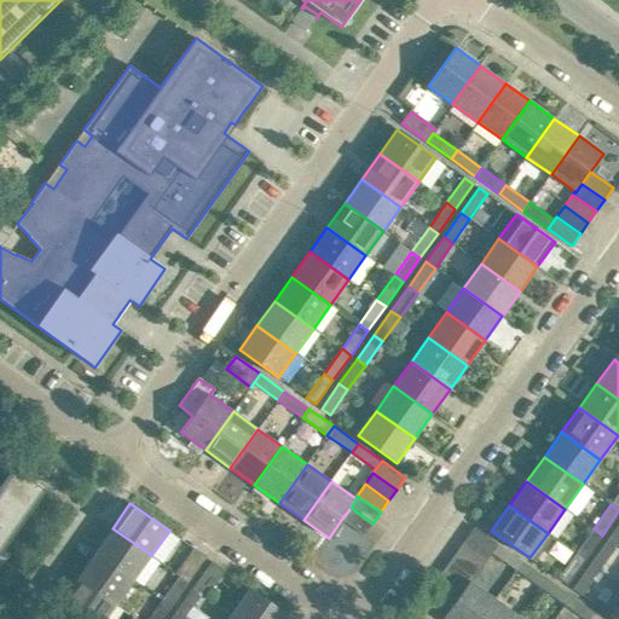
[(372,524),(351,508),(341,520),(364,536),(372,524)]
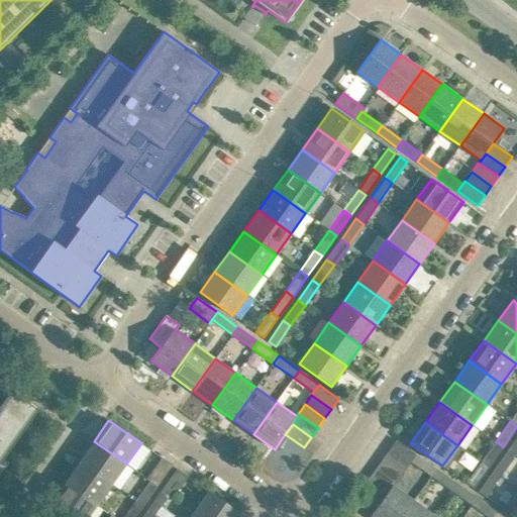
[(515,455),(516,452),(516,437),(508,450),(515,455)]
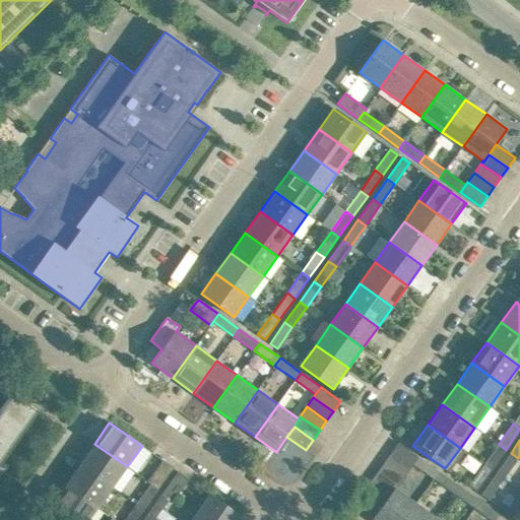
[(418,457),(415,455),(398,443),(391,453),(411,467),(413,464),(418,457)]
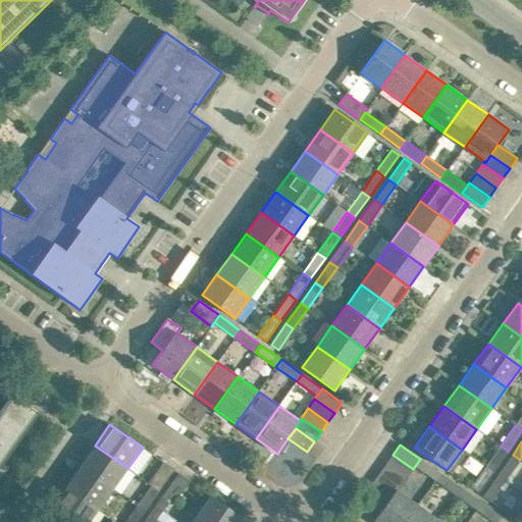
[(127,468),(95,446),(80,466),(112,489),(127,468)]
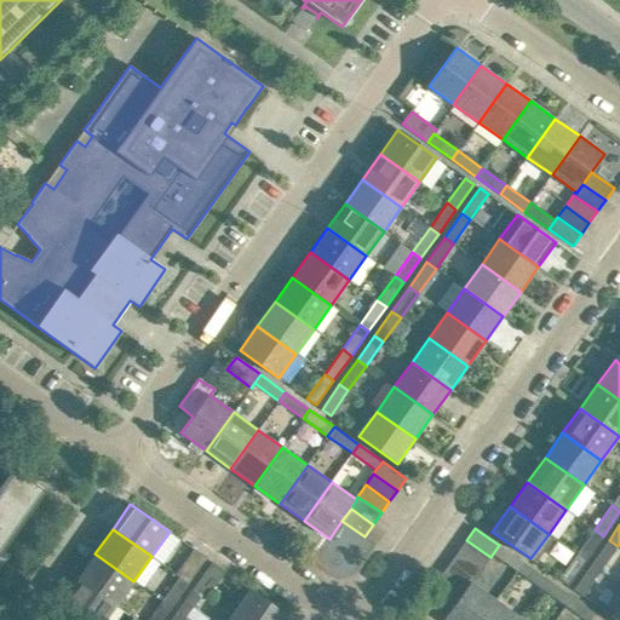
[(586,561),(603,537),(595,529),(577,555),(586,561)]
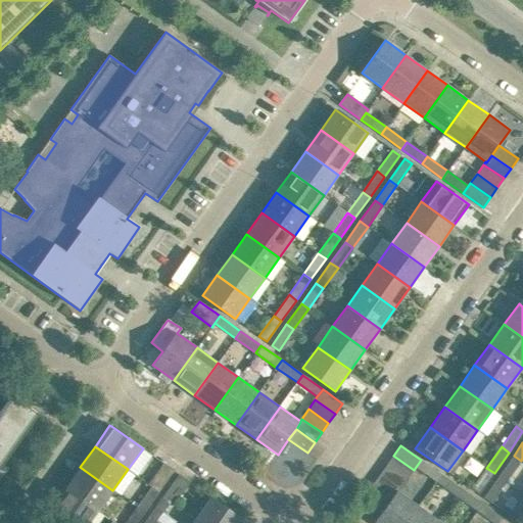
[(414,470),(393,456),(387,465),(407,479),(414,470)]
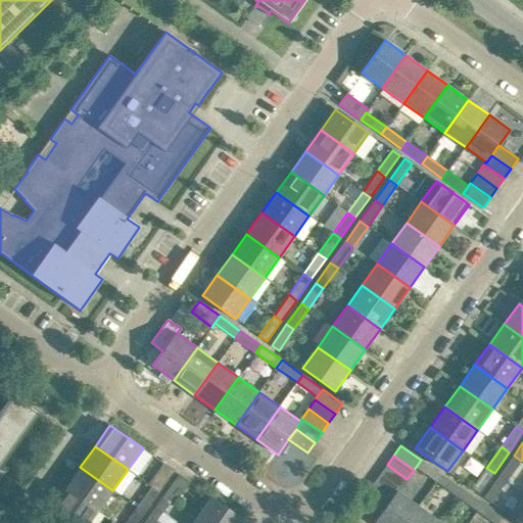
[(507,481),(521,461),(514,456),(498,476),(507,481)]
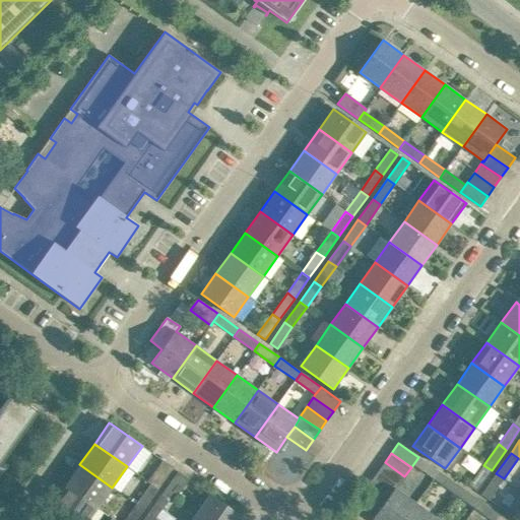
[(439,471),(418,457),(413,464),(433,478),(439,471)]
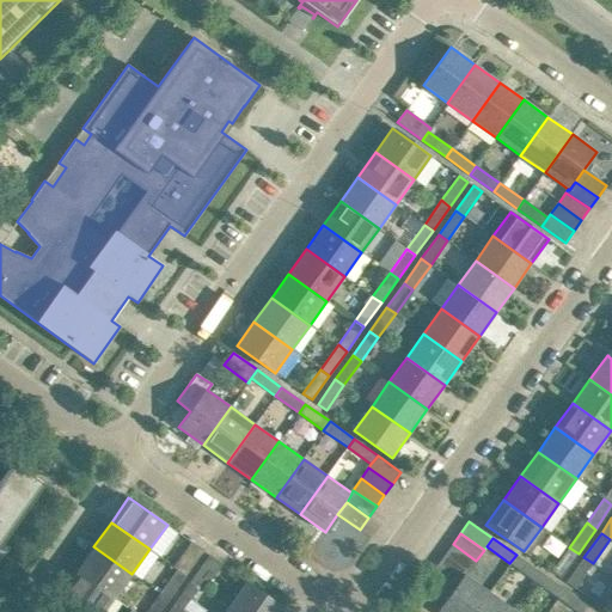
[(185,576),(203,551),(190,542),(173,567),(185,576)]
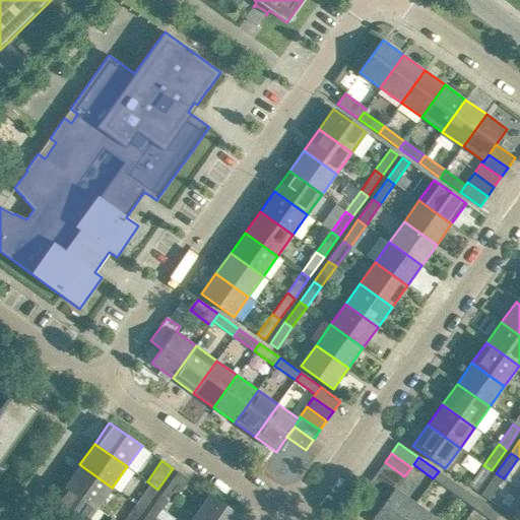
[(404,476),(385,462),(378,471),(397,485),(404,476)]
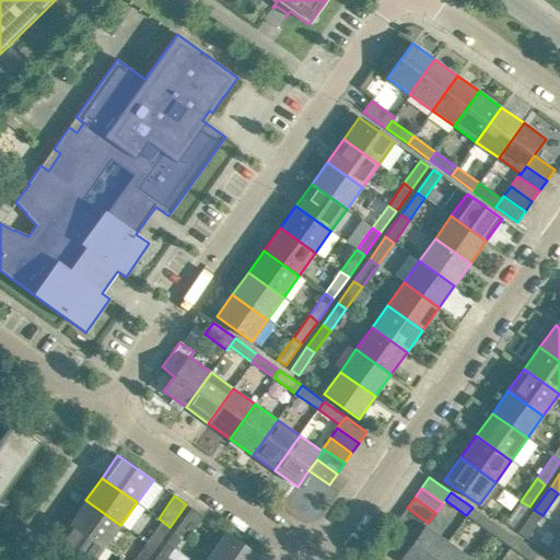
[(120,525),(85,500),(70,522),(105,547),(120,525)]
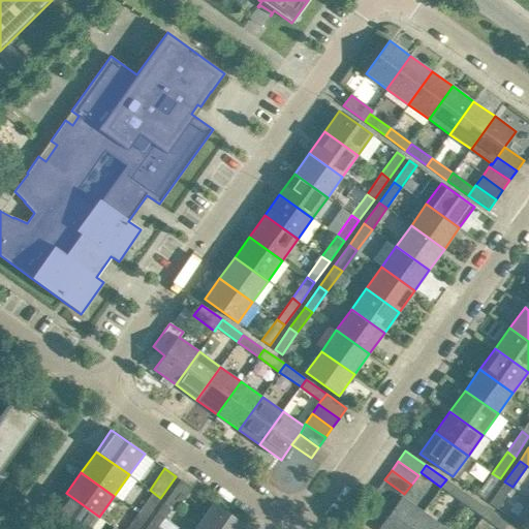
[(485,499),(500,478),(492,473),(477,494),(485,499)]
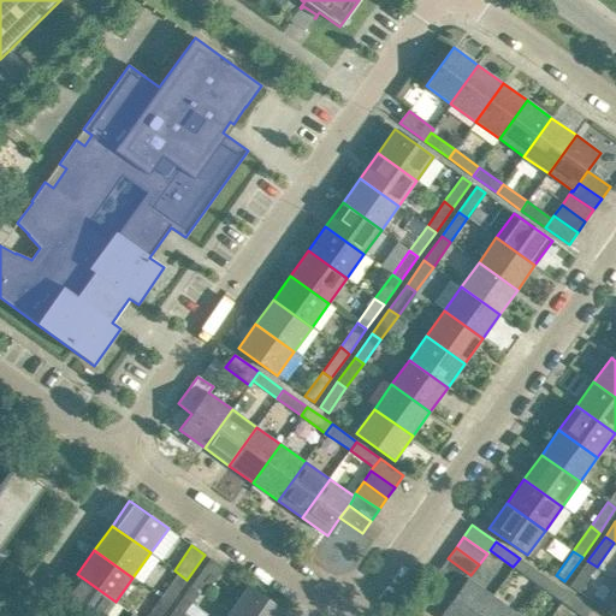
[(206,593),(224,568),(211,558),(193,584),(201,590),(206,593)]
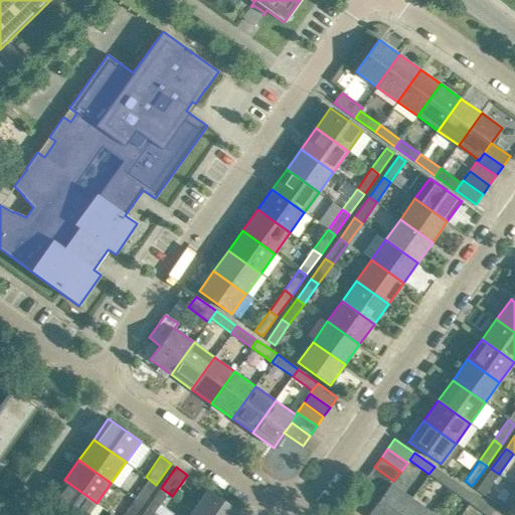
[(393,481),(374,467),(367,477),(386,490),(391,483),(392,484),(393,481)]
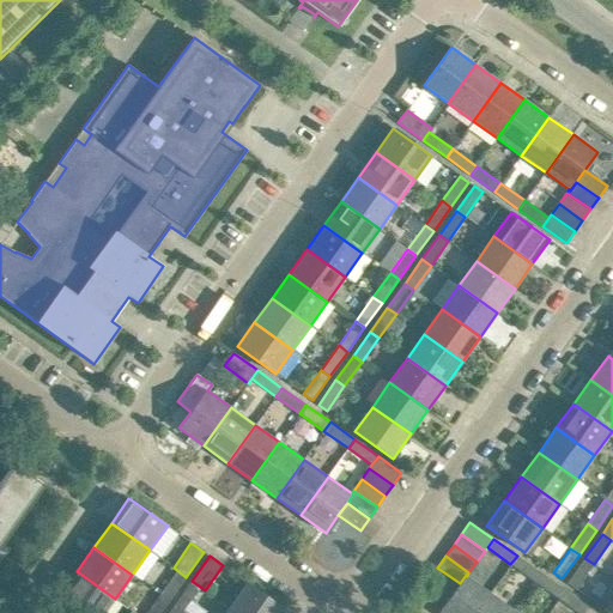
[(541,574),(517,556),(510,564),(535,582),(541,574)]
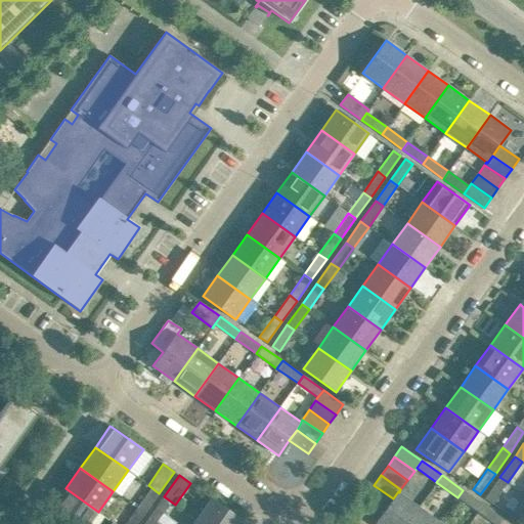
[(492,504),(508,482),(499,477),(485,498),(492,504)]
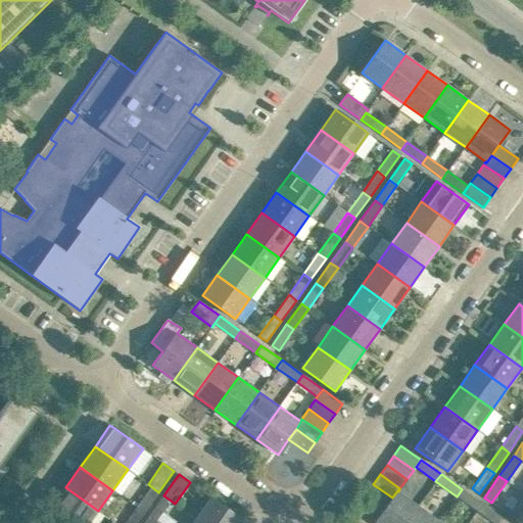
[(144,513),(158,492),(148,484),(151,487),(137,508),(144,513)]
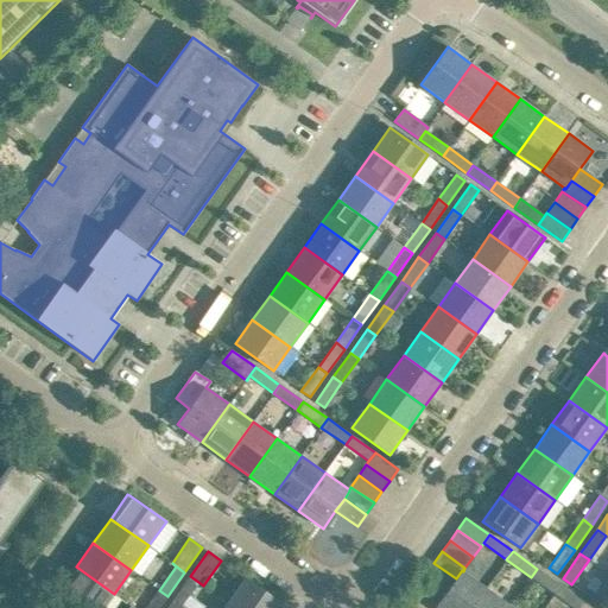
[(456,578),(434,563),(425,574),(448,590),(456,578)]
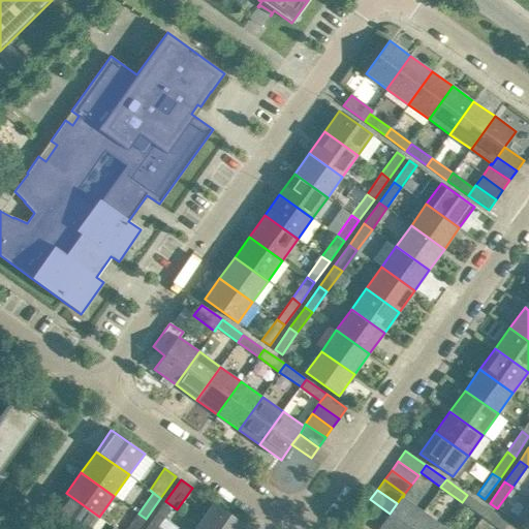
[(90,528),(99,517),(66,493),(51,515),(71,528),(90,528)]
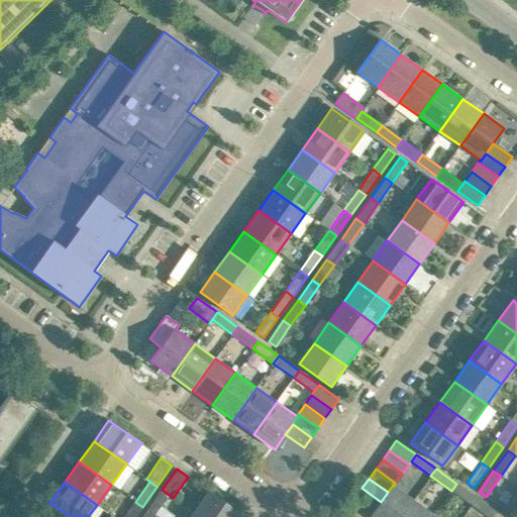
[(477,498),(456,484),(451,491),(472,505),(477,498)]
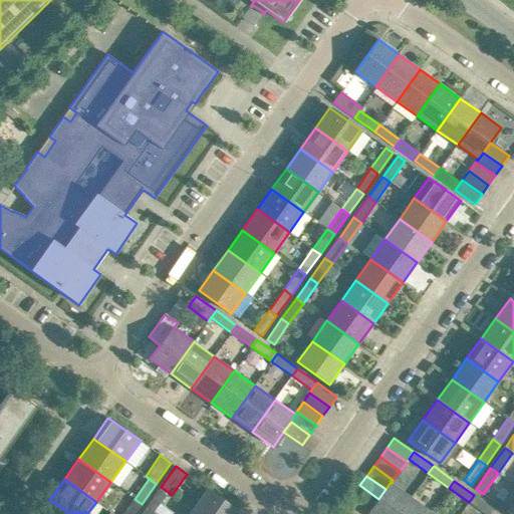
[(399,513),(411,497),(392,483),(391,482),(386,489),(378,499),(366,513),(399,513)]
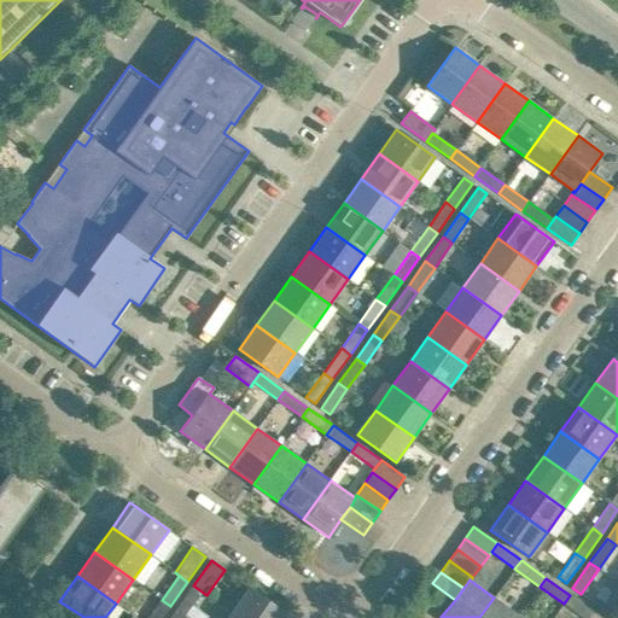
[(185,616),(202,592),(193,586),(176,610),(185,616)]
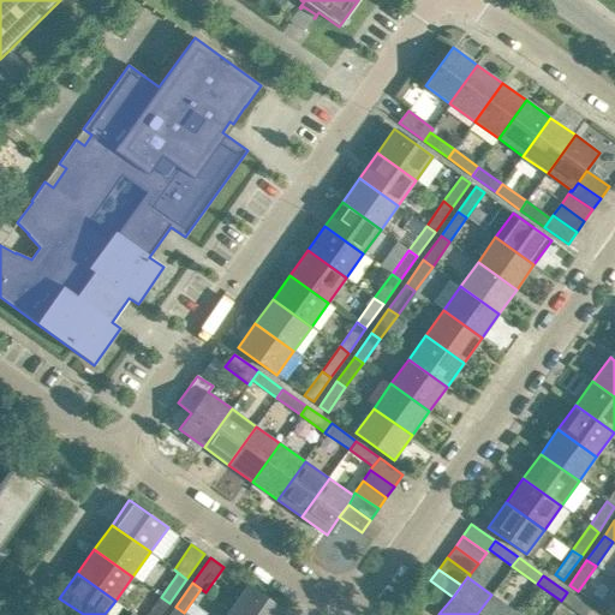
[(238,614),(282,614),(286,611),(248,584),(230,609),(238,614)]
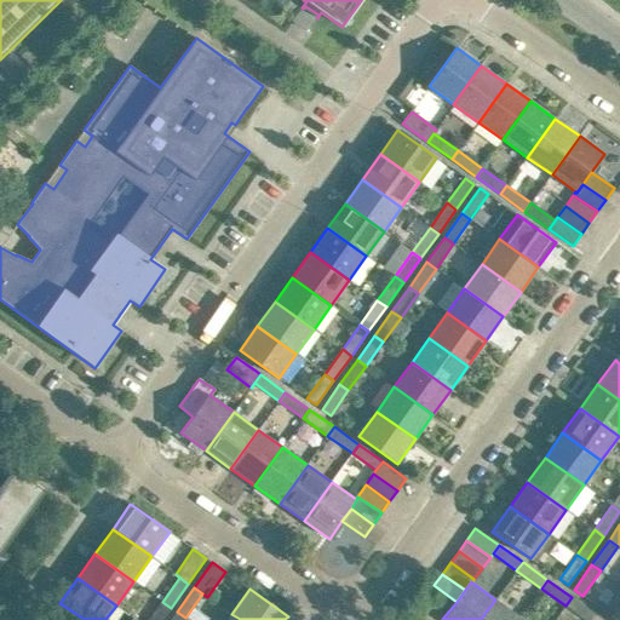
[(591,619),(596,614),(572,597),(566,606),(585,619),(591,619)]
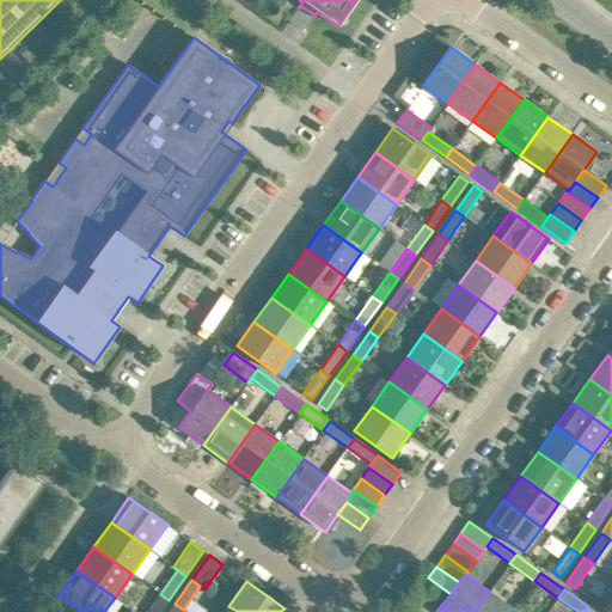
[(510,611),(513,609),(489,592),(475,611),(510,611)]
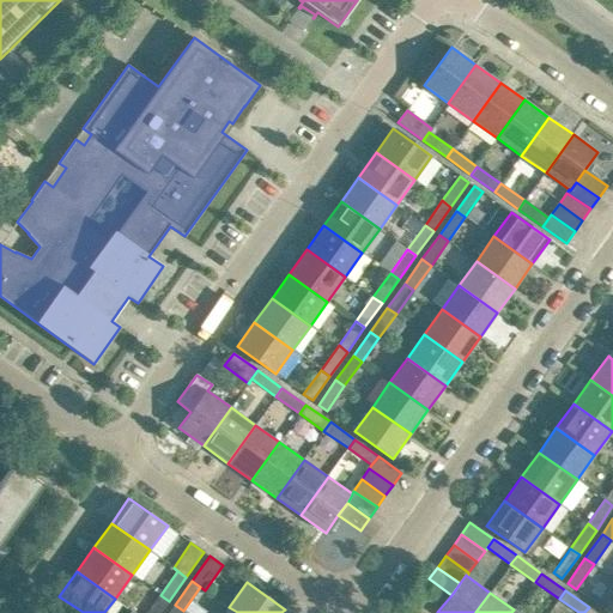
[(159,612),(169,601),(161,595),(146,612),(159,612)]
